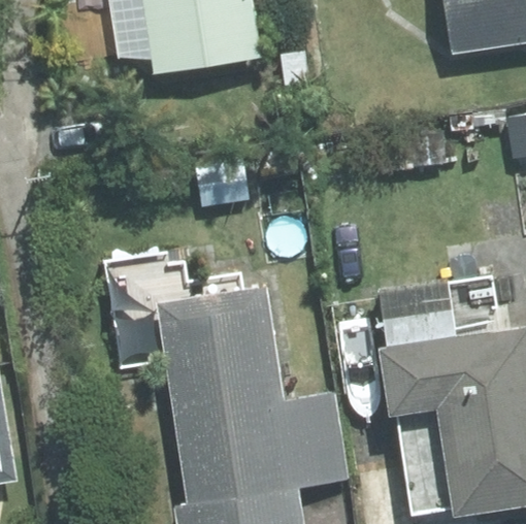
[(264,56),(255,0),(142,0),(154,74),(264,56)]
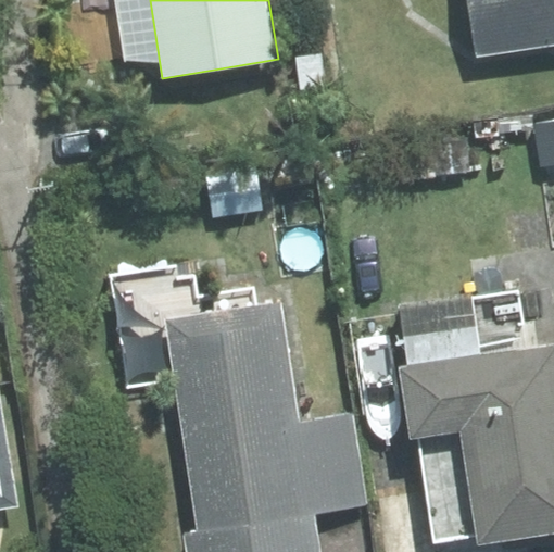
[(465,0),(475,61),(553,48),(553,0),(465,0)]
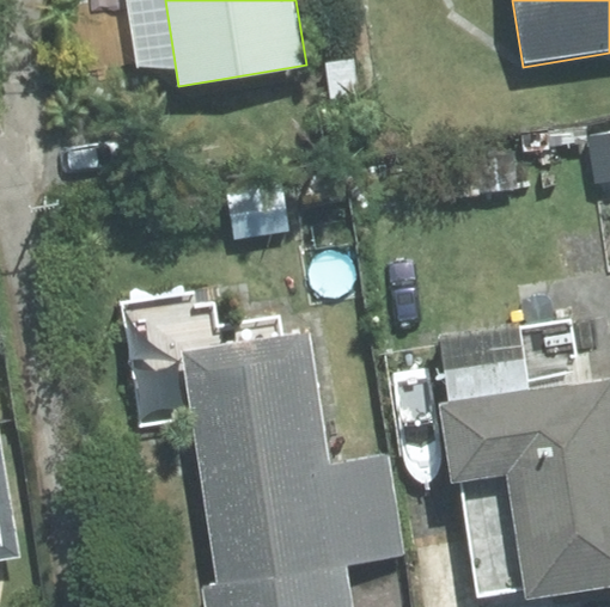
[(233,239),(287,230),(281,183),(225,191),(233,239)]
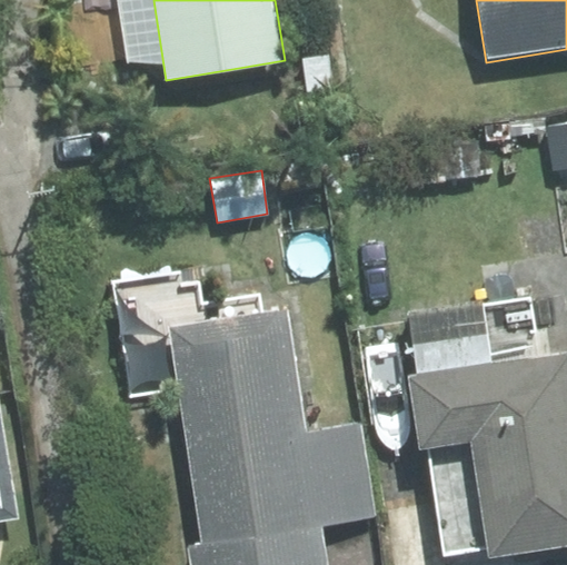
[(327,564),(288,310),(168,329),(201,545),(186,547),(188,564),(327,564)]
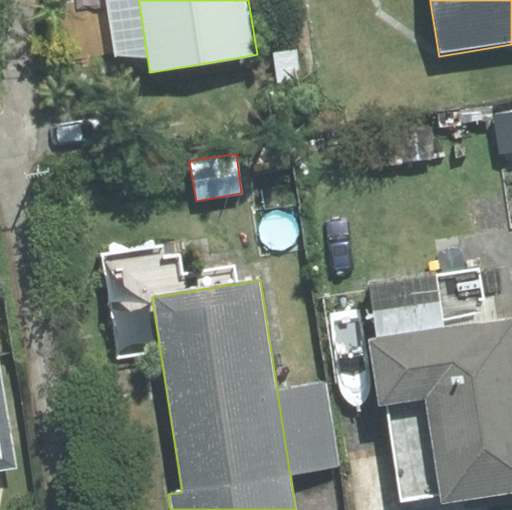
[(375,344),(371,344),(381,412),(387,411),(401,503),(443,496),(445,508),(511,498),(511,324),(445,334),(440,306),(371,316),(375,344)]
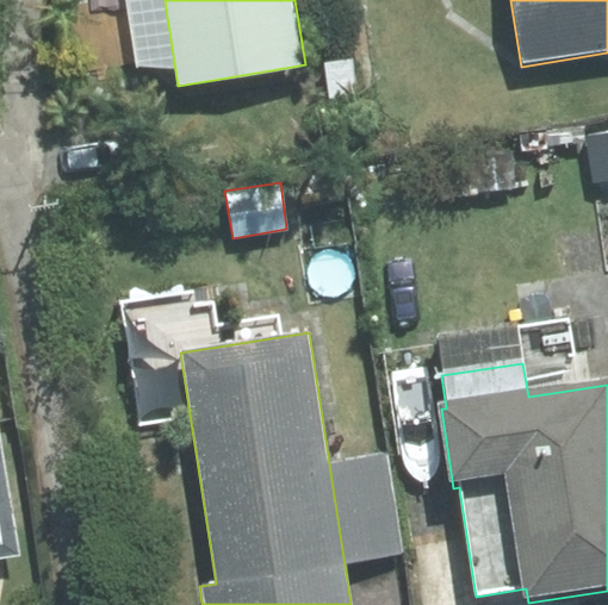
[(0,555),(19,553),(0,429),(0,555)]
